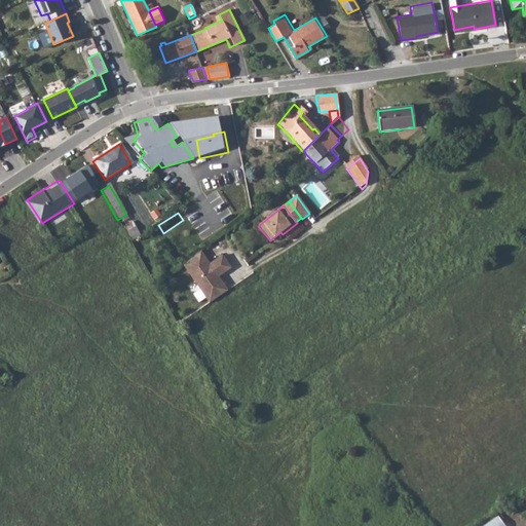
[(134,228),(125,232),(128,238),(137,234),(134,228)]
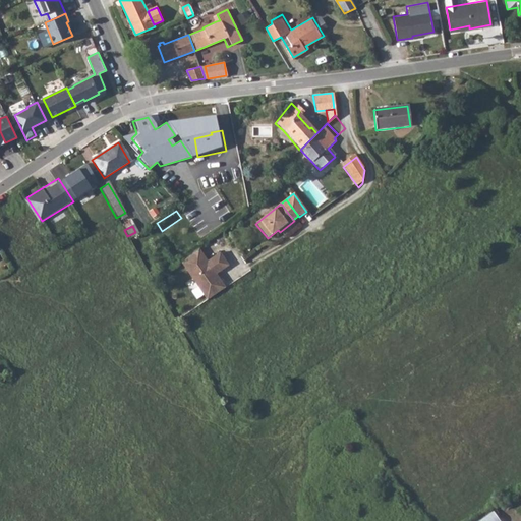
[(138,235),(129,241),(133,248),(142,242),(138,235)]
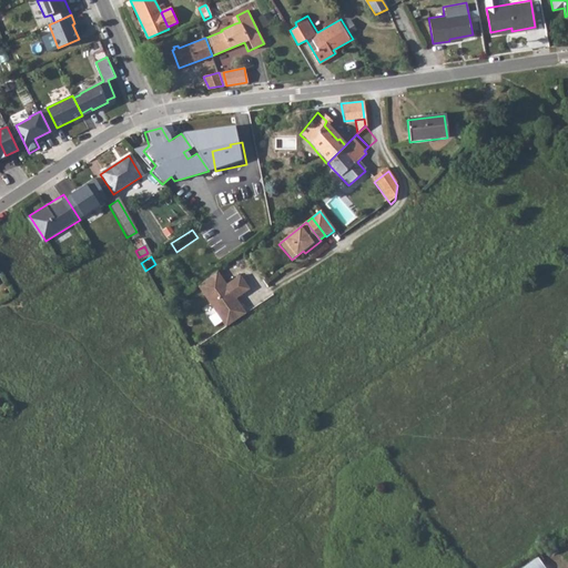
[(225,285),(215,271),(196,286),(222,324),(242,311),(235,300),(249,291),(239,276),(225,285)]
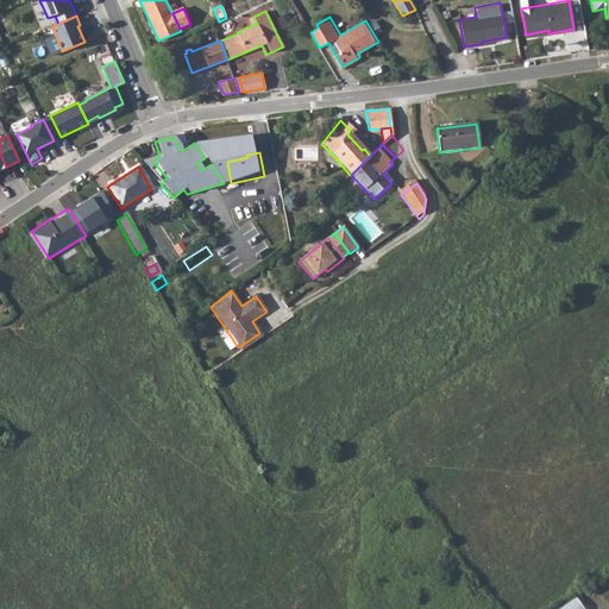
[(238,347),(242,352),(263,338),(259,333),(238,347)]
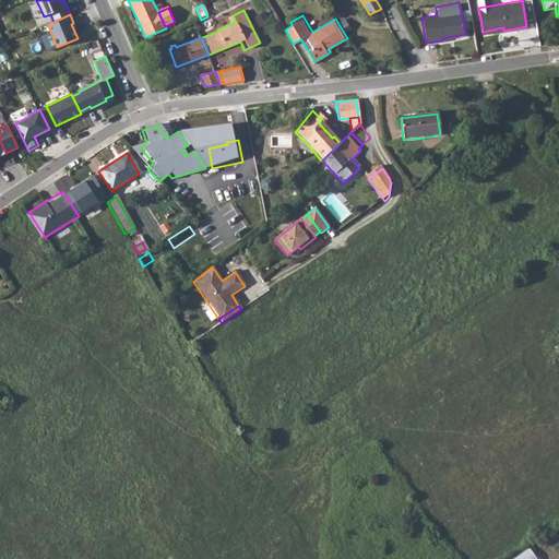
[(514,558),(539,558),(533,547),(514,558)]
